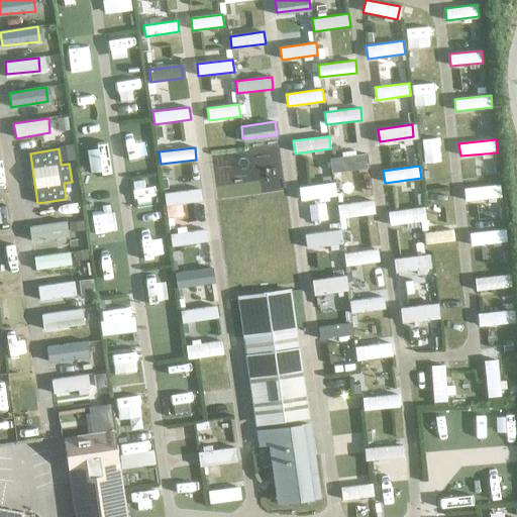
[(302,199),(335,195),(334,183),(300,187),(302,199)]
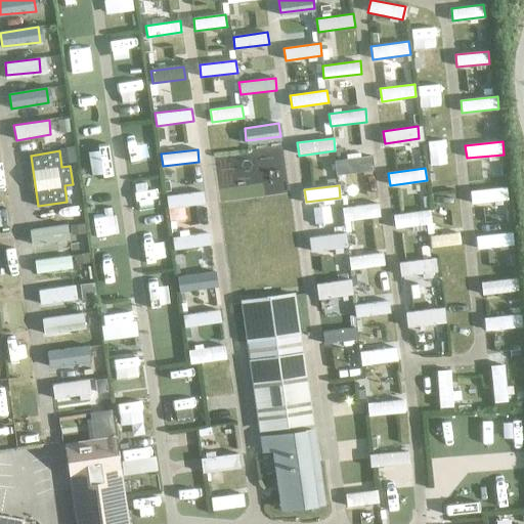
[(470,191),(471,204),(508,201),(507,187),(470,191)]
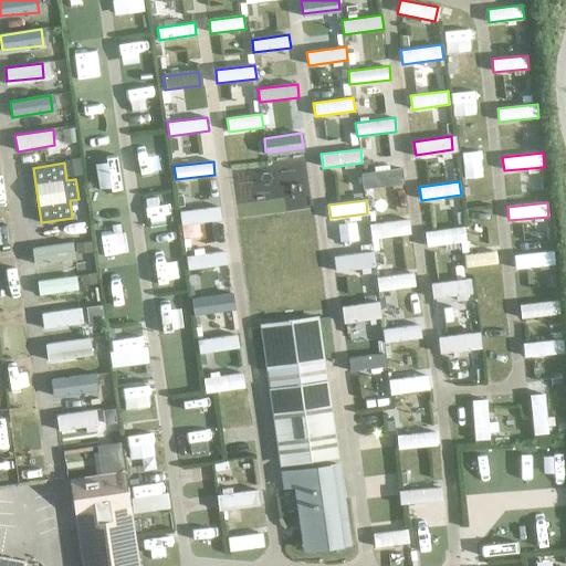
[(221,220),(220,207),(180,211),(182,224),(221,220)]
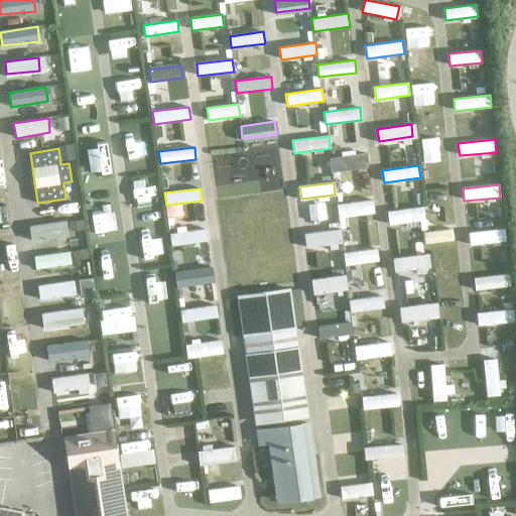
[(339,218),(375,214),(373,200),(337,205),(339,218)]
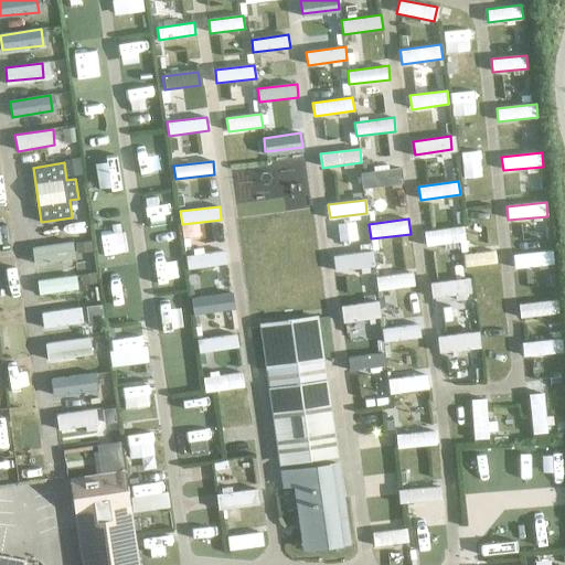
[(465,226),(424,232),(426,246),(466,241),(465,226)]
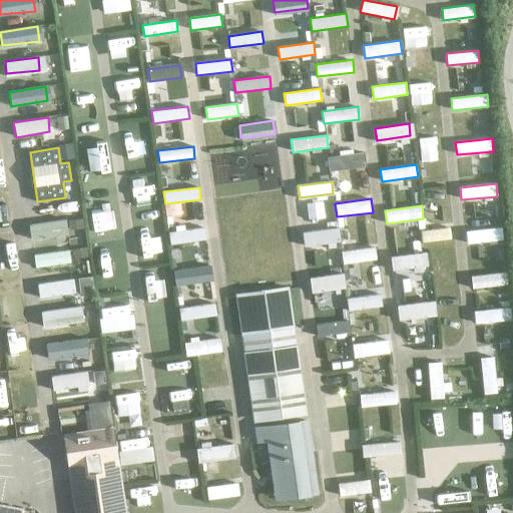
[(29,224),(31,239),(68,234),(66,218),(29,224)]
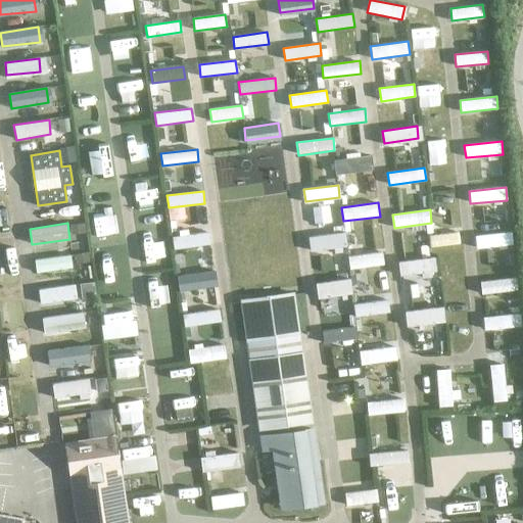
[(210,244),(208,232),(173,237),(174,249),(210,244)]
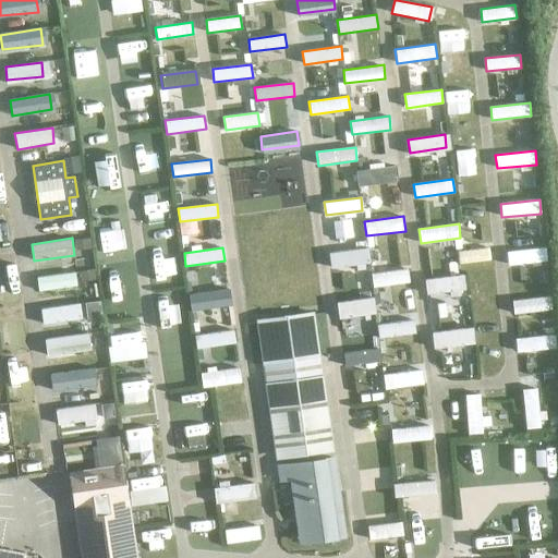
[(368,261),(367,247),(330,252),(331,265),(368,261)]
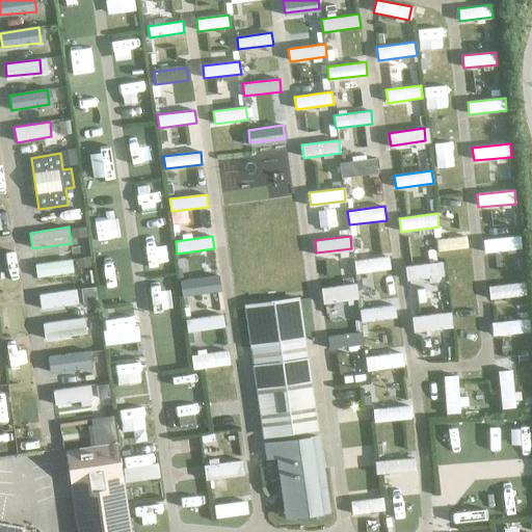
[(483,239),(484,253),(522,249),(521,236),(483,239)]
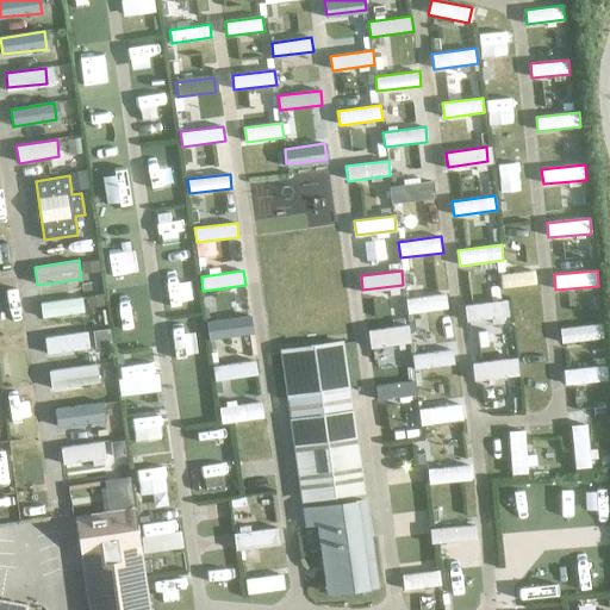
[(535,272),(499,274),(500,287),(536,284),(535,272)]
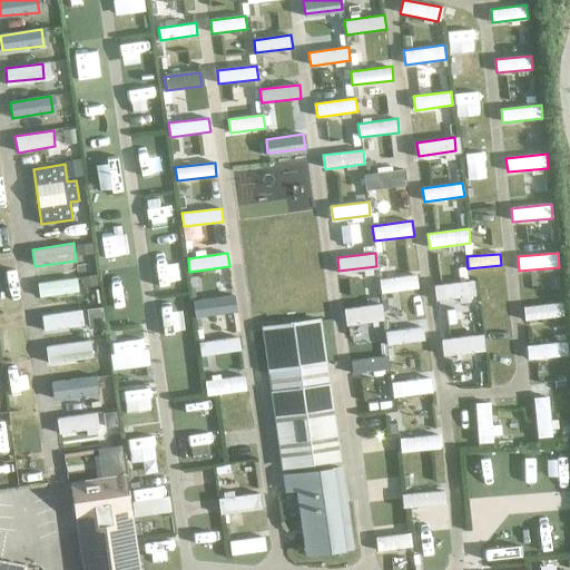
[(416,274),(380,279),(381,293),(419,288),(416,274)]
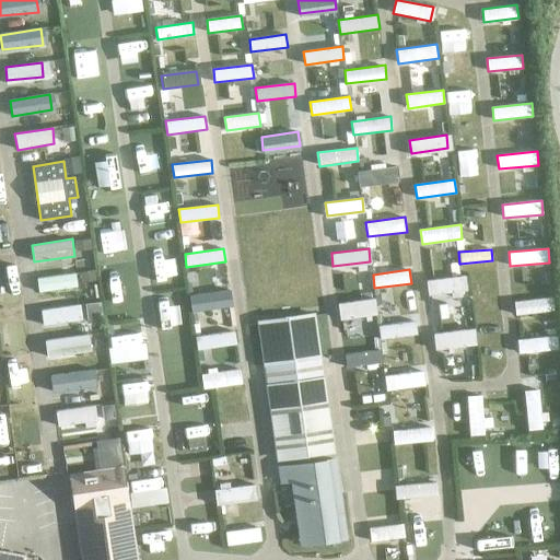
[(78,287),(76,273),(37,278),(38,292),(78,287)]
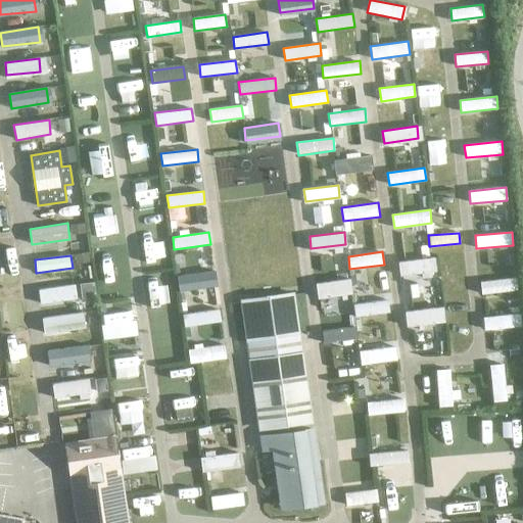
[(399,275),(437,271),(435,257),(397,262),(399,275)]
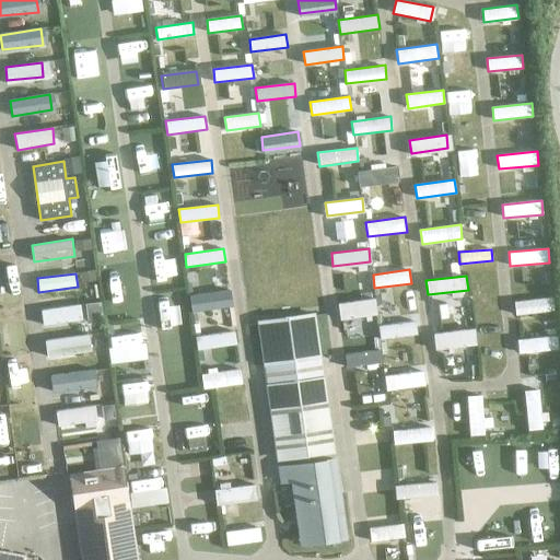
[(230,307),(229,294),(194,299),(196,311),(230,307)]
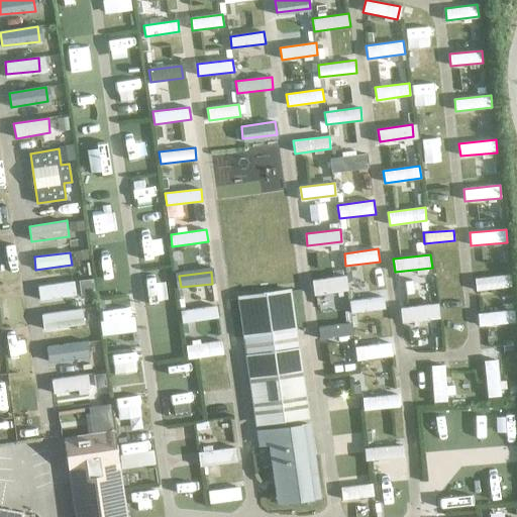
[(475,279),(476,291),(511,287),(510,275),(475,279)]
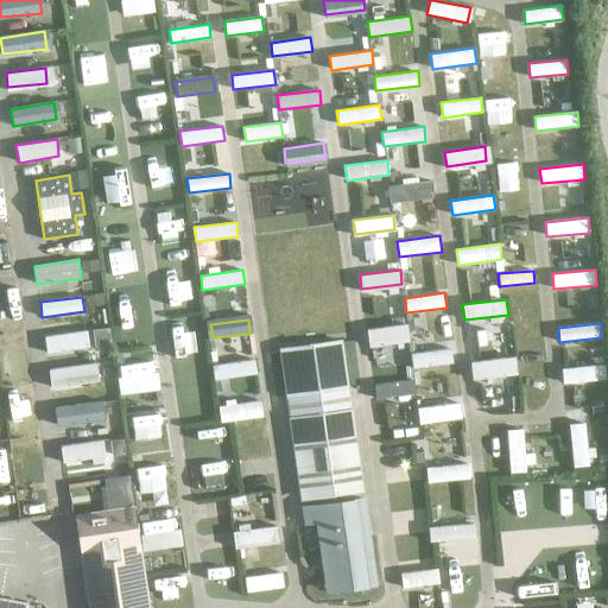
[(369,329),(372,343),(407,339),(406,324),(369,329)]
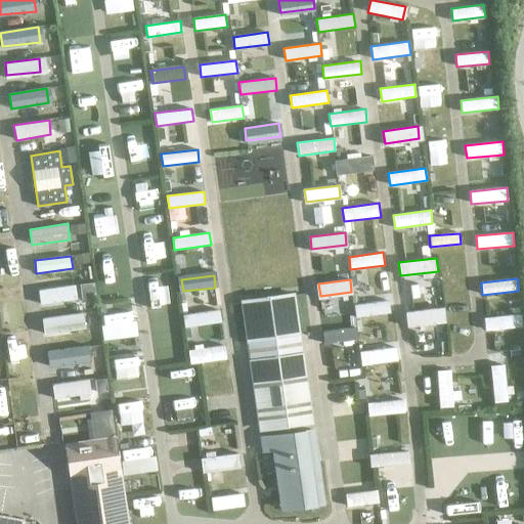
[(468,292),(467,280),(433,285),(434,296),(468,292)]
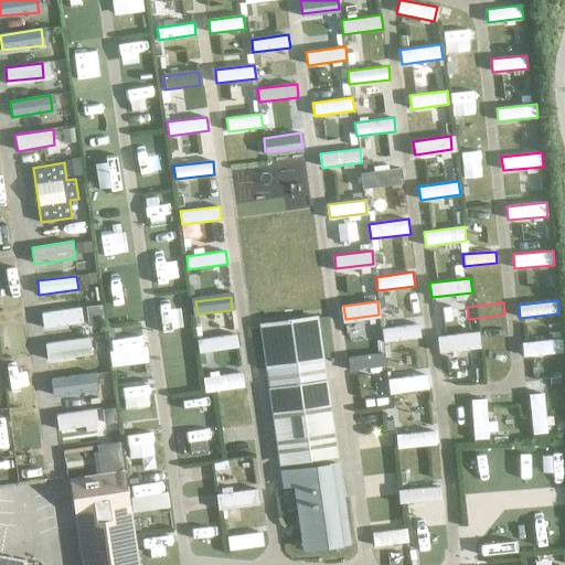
[(41,312),(43,328),(83,322),(82,307),(41,312)]
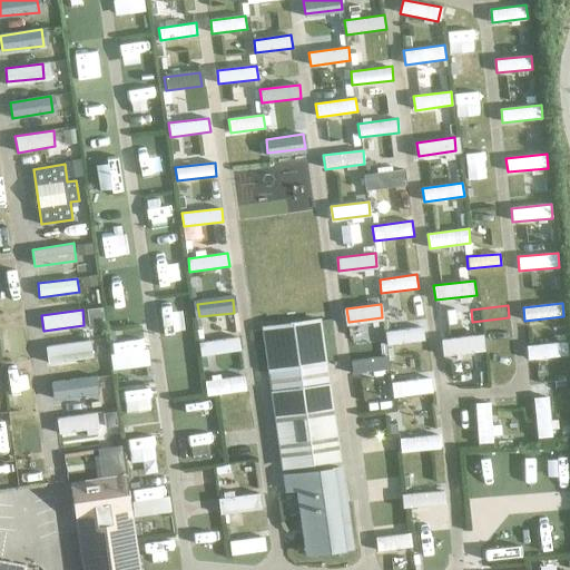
[(269,371),(273,392),(272,393),(282,468),(338,460),(327,385),(322,385),(318,363),(324,363),(317,320),(262,327),(268,371),(269,371)]
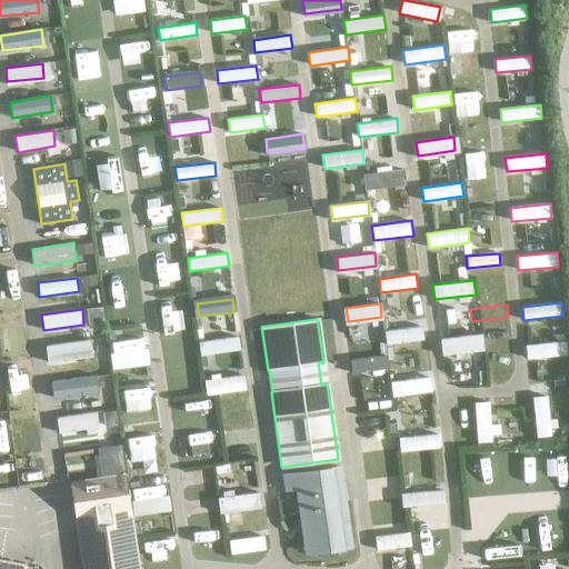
[(423,339),(422,326),(385,331),(386,345),(423,339)]
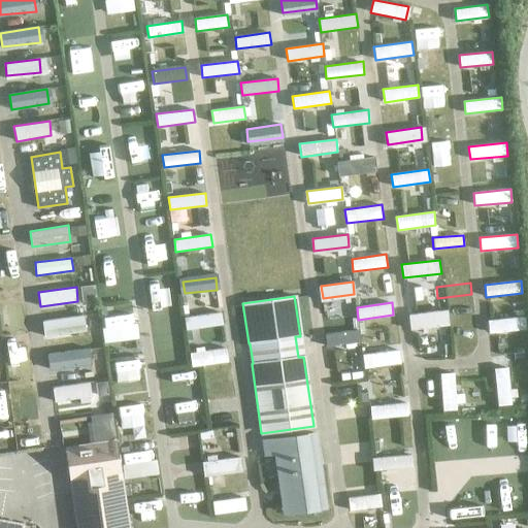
[(223,324),(222,311),(185,317),(187,329),(223,324)]
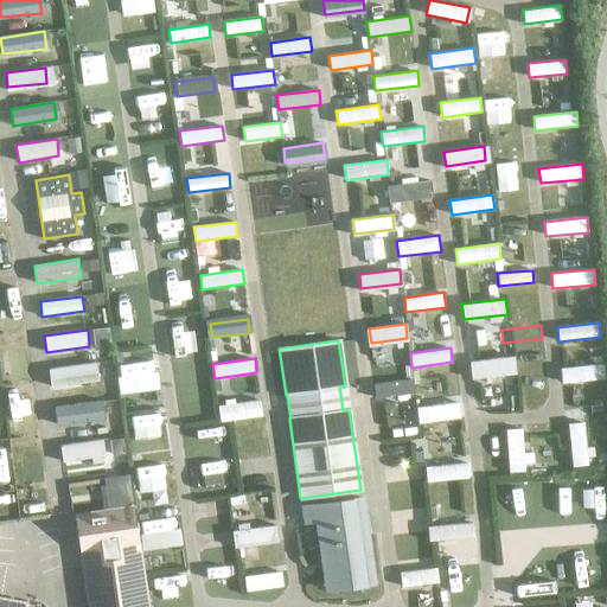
[(471,362),(473,376),(506,372),(505,358),(471,362)]
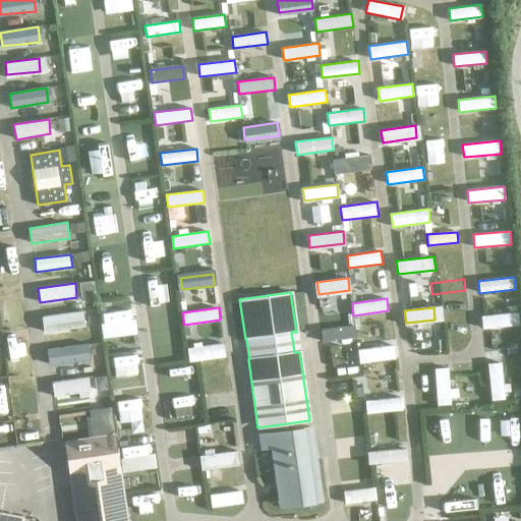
[(79,311),(42,316),(44,331),(80,326),(79,311)]
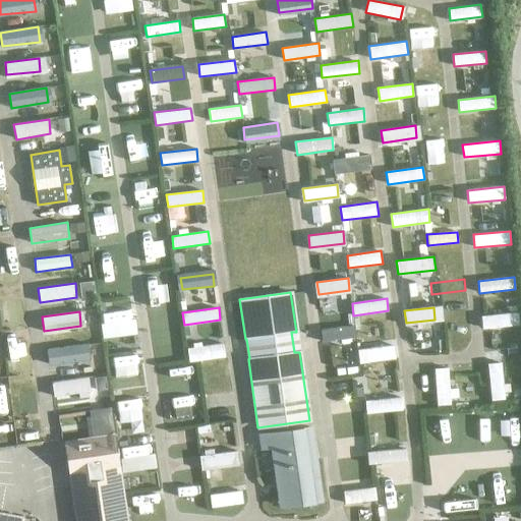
[(518,312),(481,315),(482,329),(519,325),(518,312)]
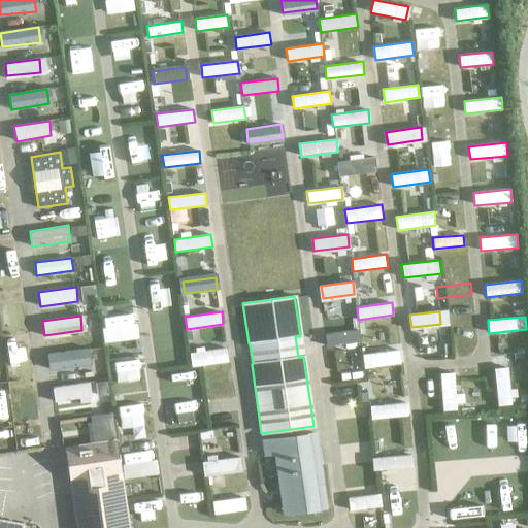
[(327,347),(361,342),(360,330),(325,334),(327,347)]
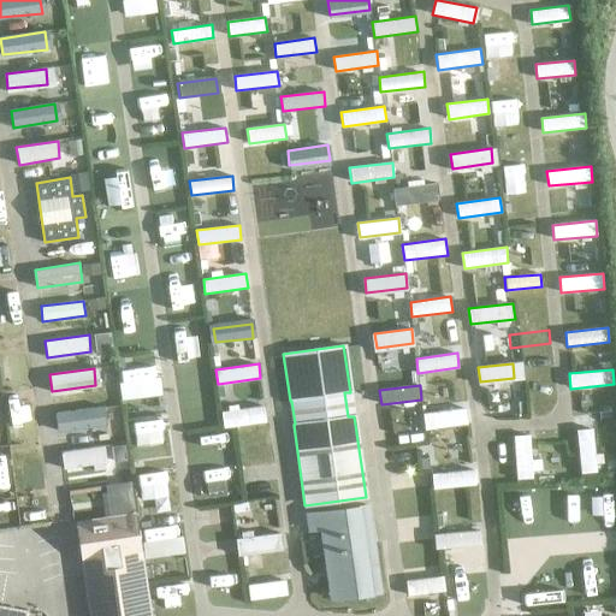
[(96,403),(54,409),(57,426),(99,420),(96,403)]
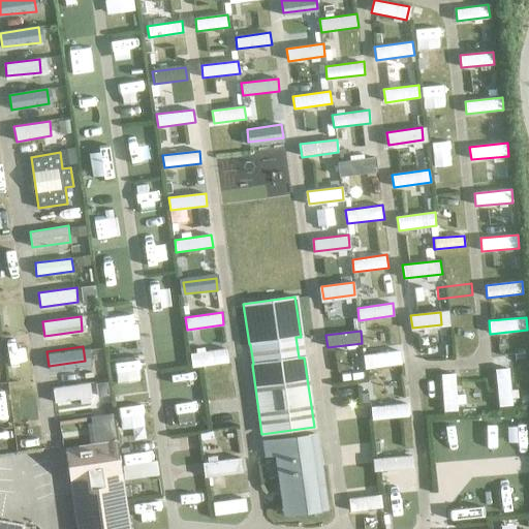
[(192,367),(228,363),(226,348),(190,353),(192,367)]
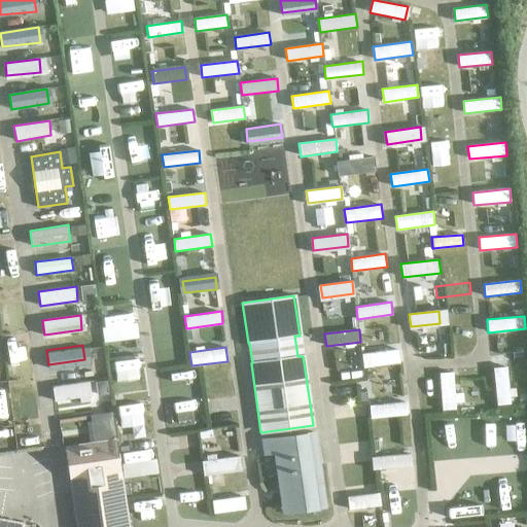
[(361,354),(363,367),(401,362),(399,348),(361,354)]
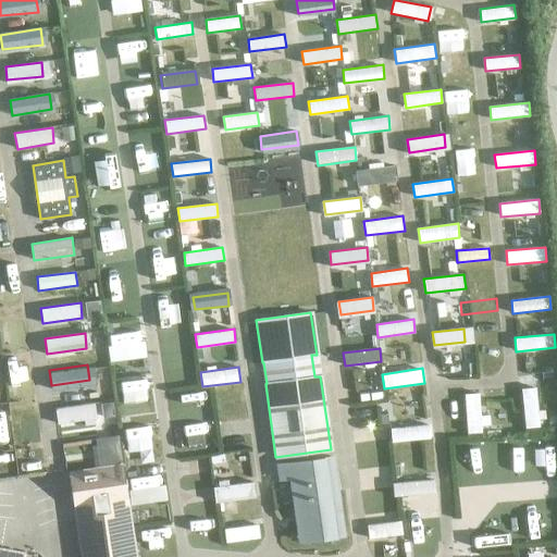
[(524,429),(540,426),(535,387),(521,388),(524,429)]
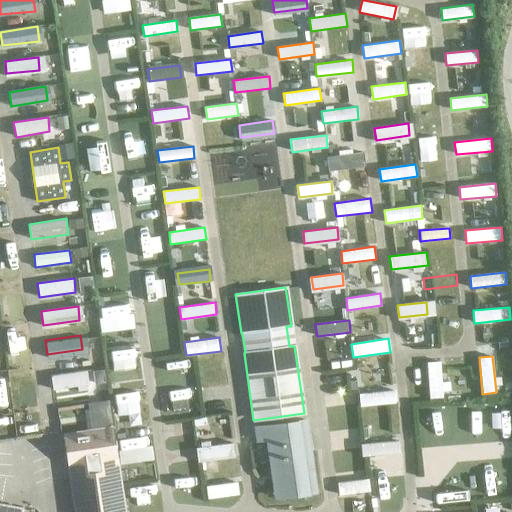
[(429,398),(443,397),(440,361),(426,362),(429,398)]
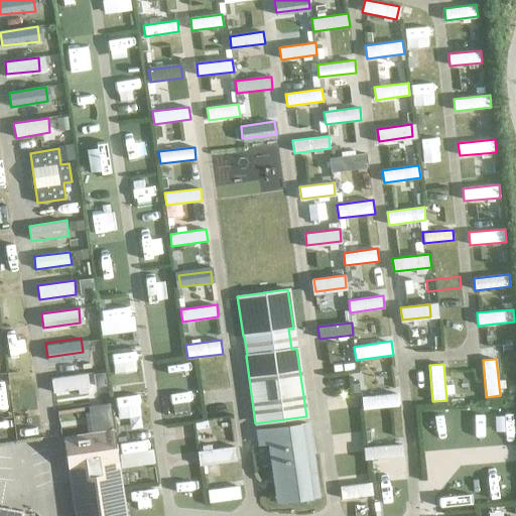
[(92,366),(50,372),(52,388),(93,382),(92,366)]
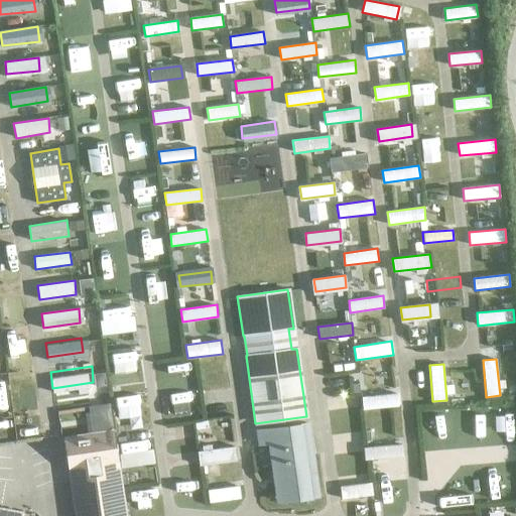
[(0,390),(0,406),(31,403),(29,387),(0,390)]
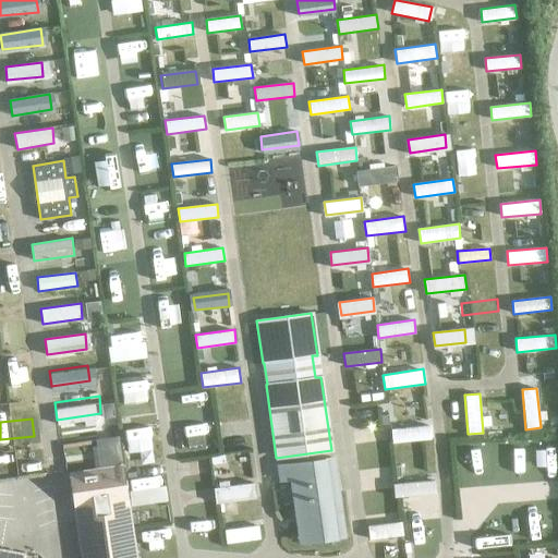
[(122,428),(124,441),(160,437),(159,424),(122,428)]
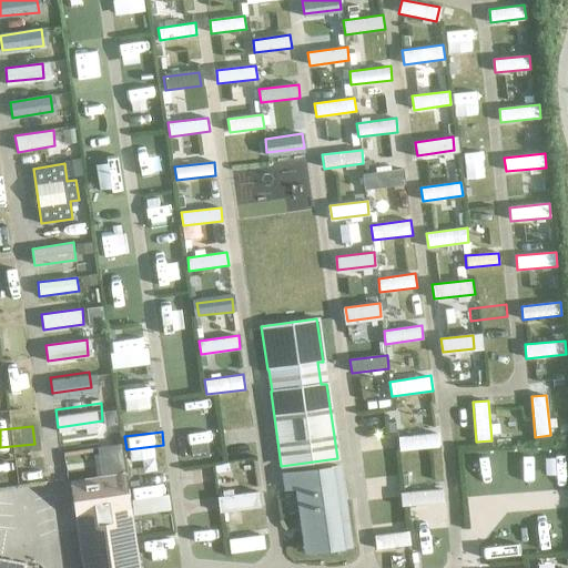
[(438,433),(398,437),(399,450),(438,447),(438,433)]
